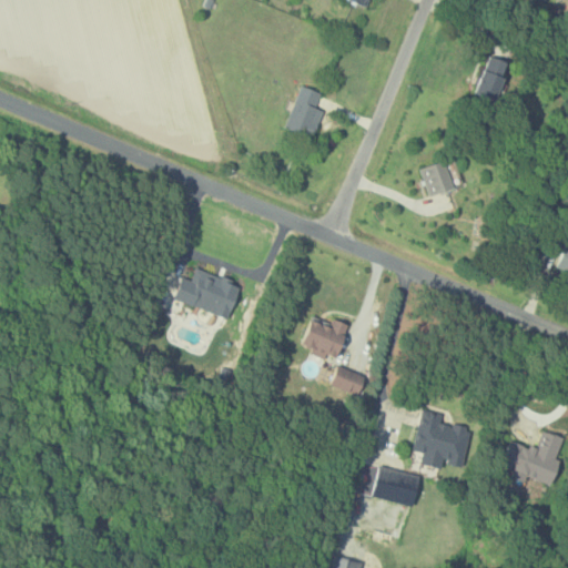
[(510,59),(489,53),(477,92),(499,99),(510,59)]
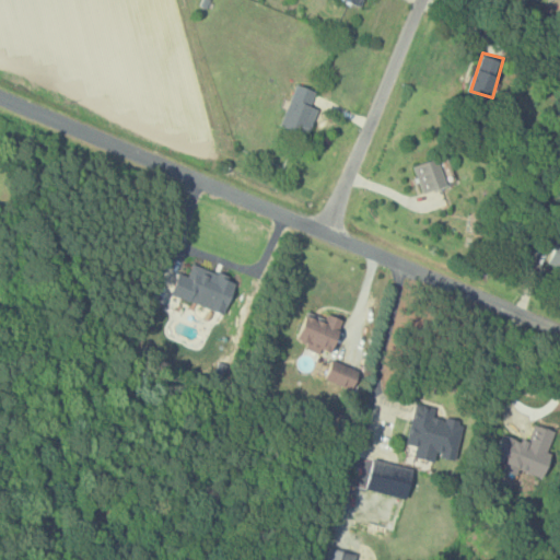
[(319,107),(311,104),(317,90),(298,82),(281,124),(308,135),(319,107)]
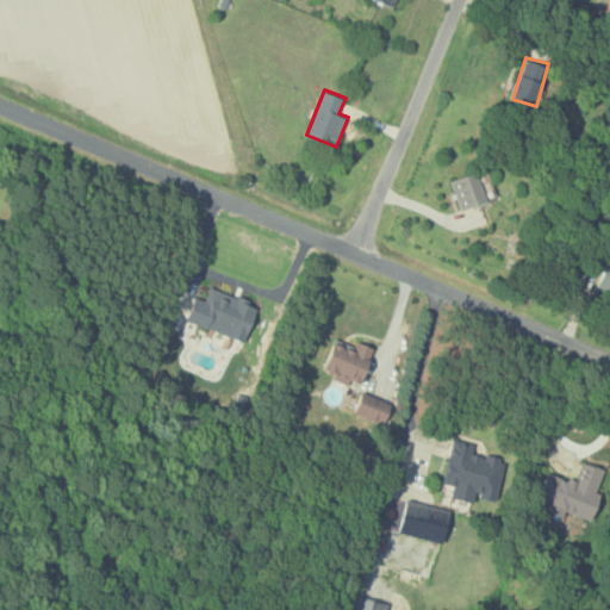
[(464,210),(490,199),(477,169),(450,180),(464,210)]
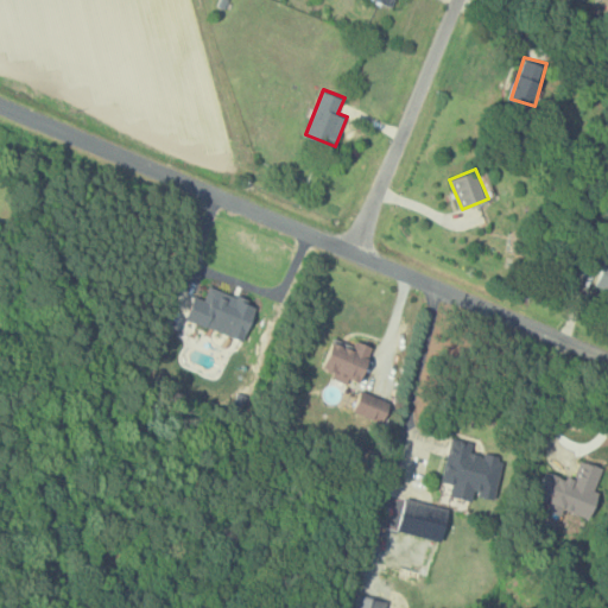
[(246,340),(259,303),(210,285),(206,298),(195,295),(187,320),(246,340)]
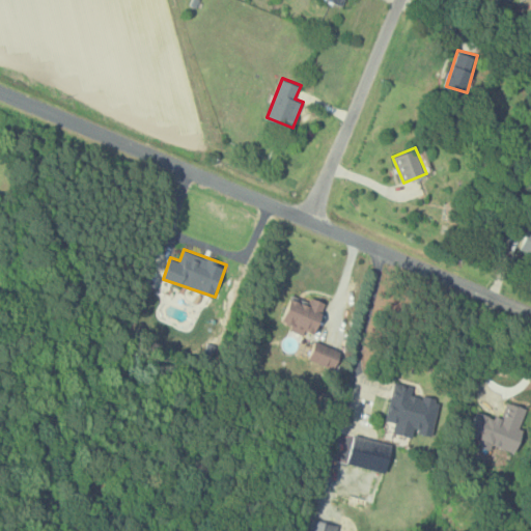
[(309,301),(291,295),(282,320),(290,324),(289,329),(304,334),(306,330),(314,333),(327,302),(311,296),(309,301)]
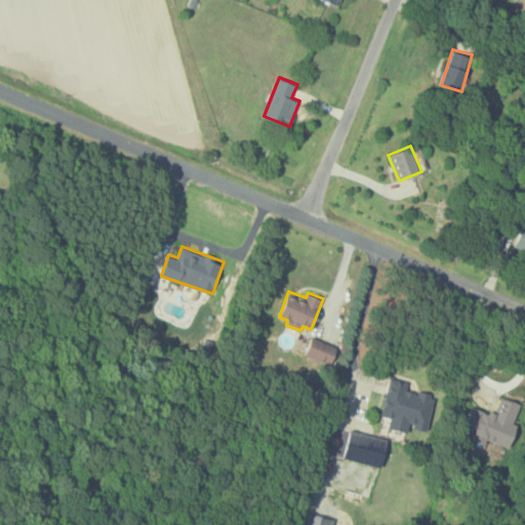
[(331,364),(338,346),(312,335),(306,354),(331,364)]
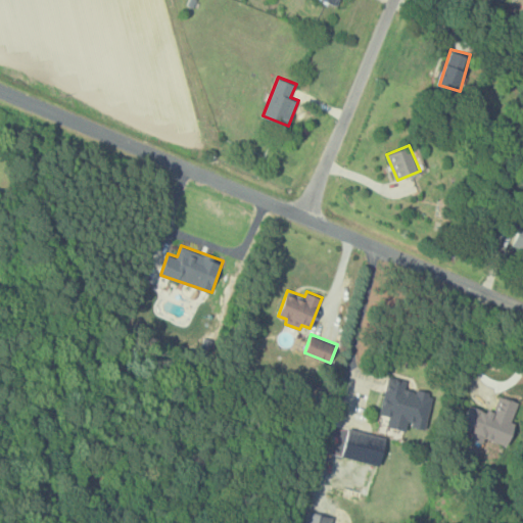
[(380,413),(390,415),(388,425),(408,430),(409,424),(427,428),(434,393),(406,387),(408,379),(388,375),(380,413)]
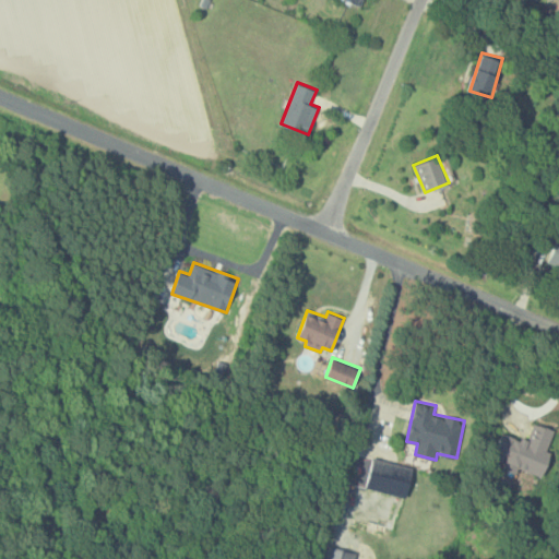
[(407,496),(414,466),(372,458),(371,459),(354,455),(348,484),(407,496)]
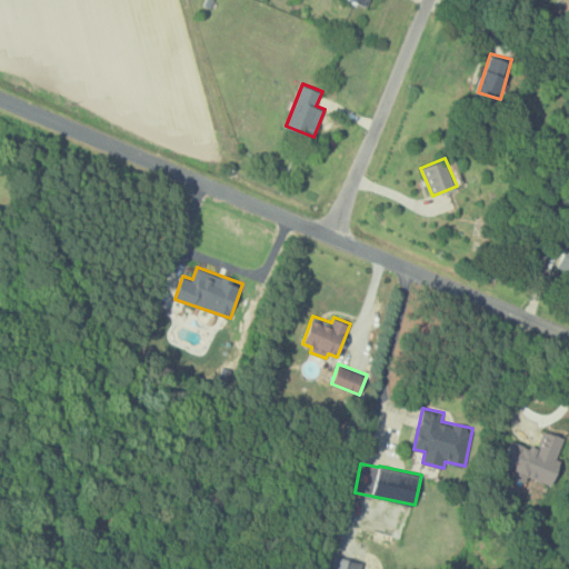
[(357,568),(357,559),(327,562),(327,568),(357,568)]
